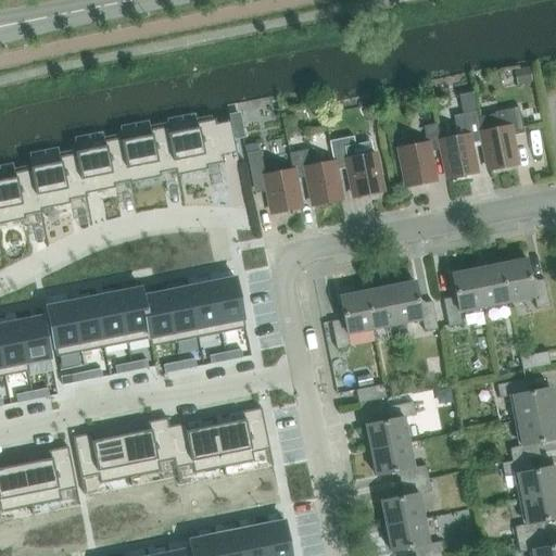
[(513,72),(516,88),(532,84),(528,68),(513,72)]
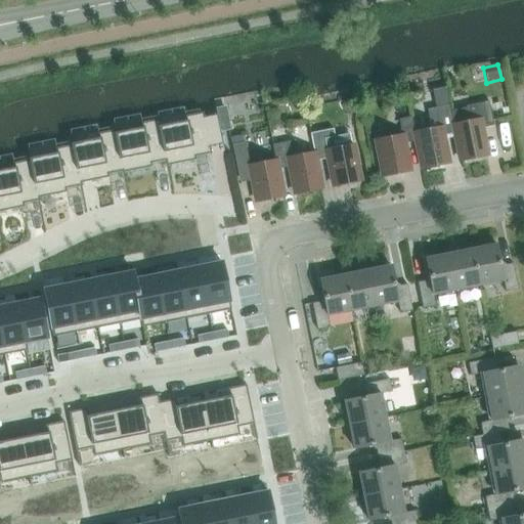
[(454,133),(460,161),(486,156),(480,128),(493,126),(488,101),(465,106),(468,122),(452,125),(454,133)]
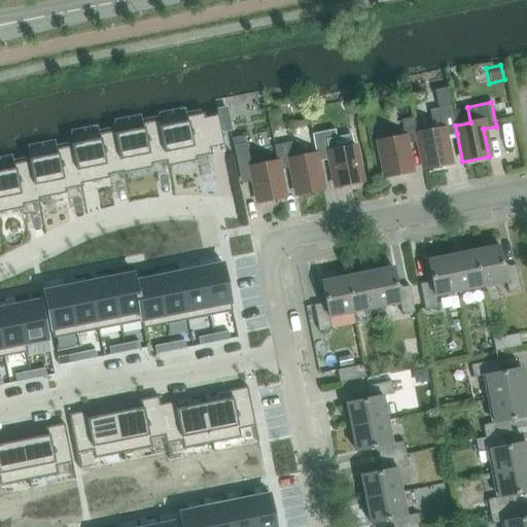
[(457,134),(455,126),(451,106),(438,108),(428,110),(432,130),(417,133),(418,142),(423,170),(450,164),(445,137),(457,134)]
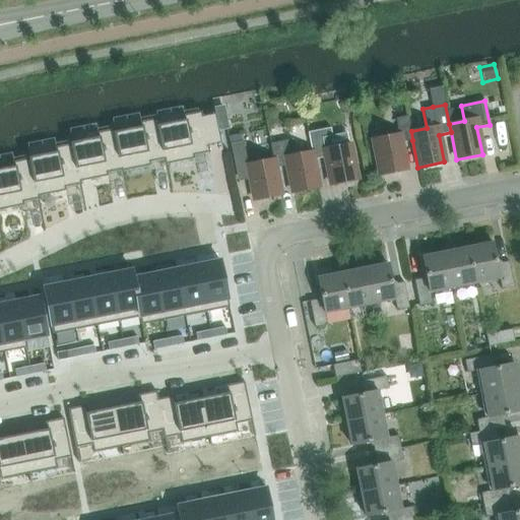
[(157,119),(155,119),(166,165),(193,158),(193,155),(208,152),(206,141),(219,139),(214,114),(202,117),(201,112),(182,116),(183,120),(158,125),(157,119)]
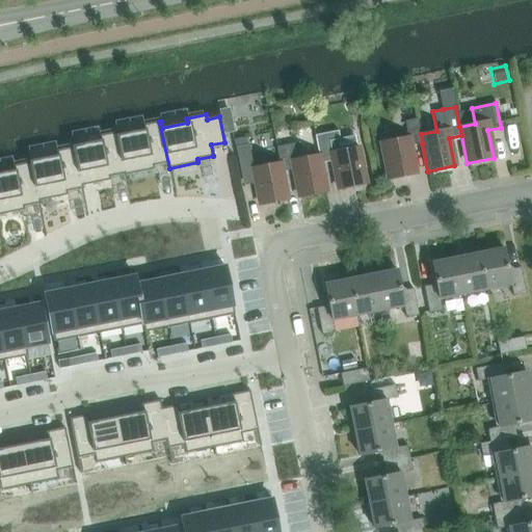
[(422,143),(421,134),(418,118),(404,122),(407,137),(381,142),(389,179),(415,174),(409,145),(422,143)]
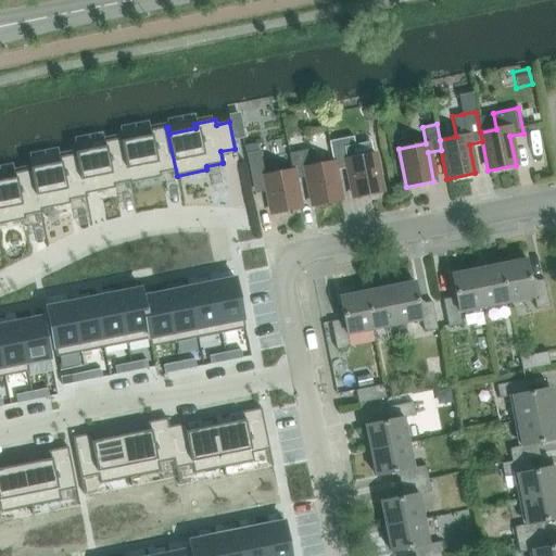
[(122,138),(121,138),(130,184),(161,177),(160,174),(175,171),(176,176),(177,176),(166,127),(149,130),(150,136),(123,141),(122,138)]
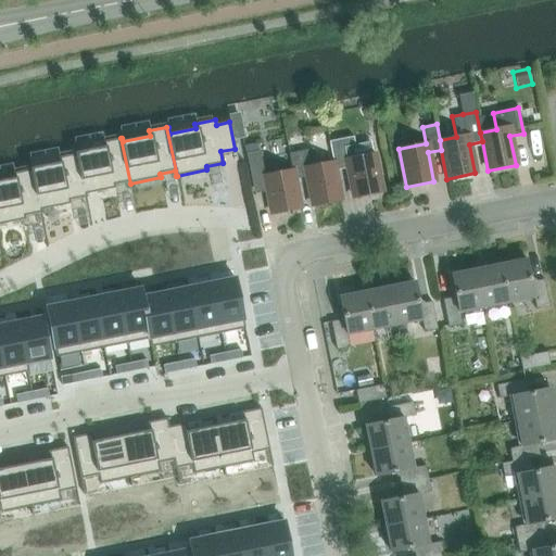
[(333,172),(335,172),(346,168),(353,198),(381,192),(374,154),(356,158),(353,137),(328,141),(332,162),(333,172)]
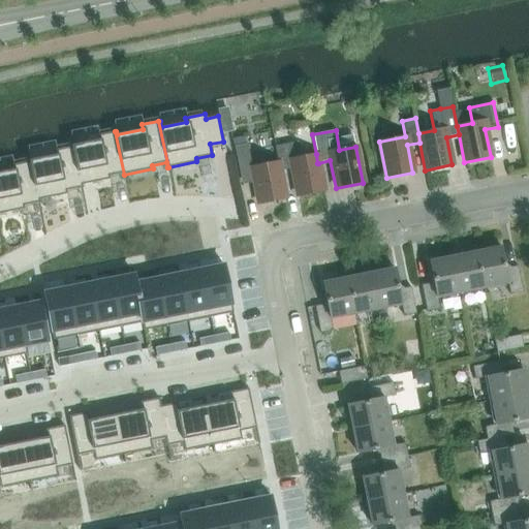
[(98,139),(72,145),(81,188),(82,187),(82,185),(109,179),(109,176),(122,173),(123,175),(124,175),(115,131),(97,135),(98,139)]
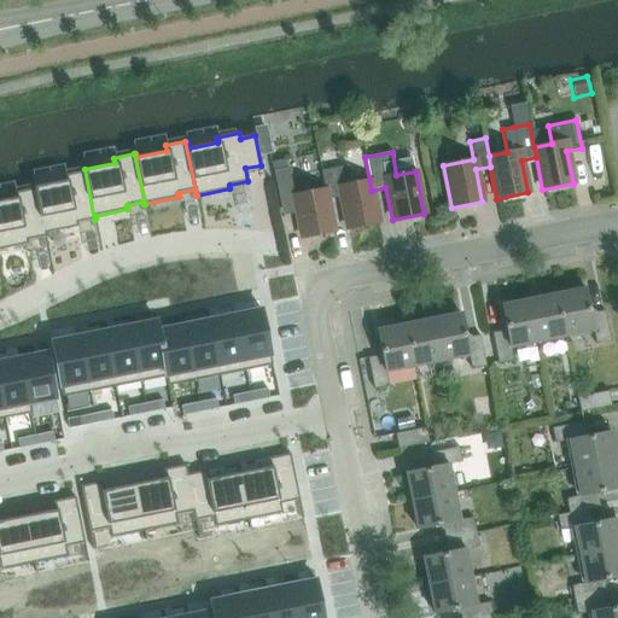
[(285,159),(272,163),(273,170),(286,168),(285,159)]
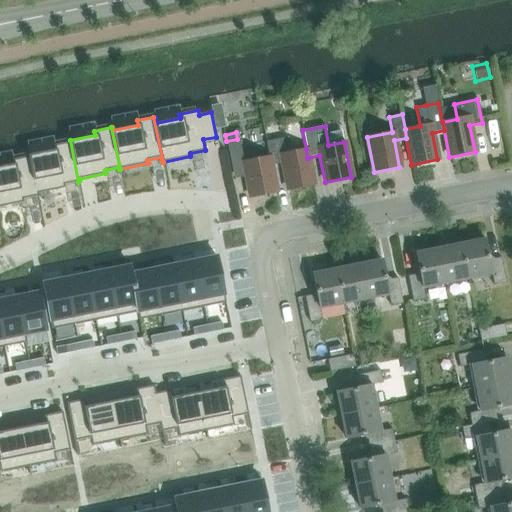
[(308,158),(307,158),(306,149),(291,152),(288,137),(265,142),(268,157),(270,165),(282,163),(287,190),(313,184),(308,158)]
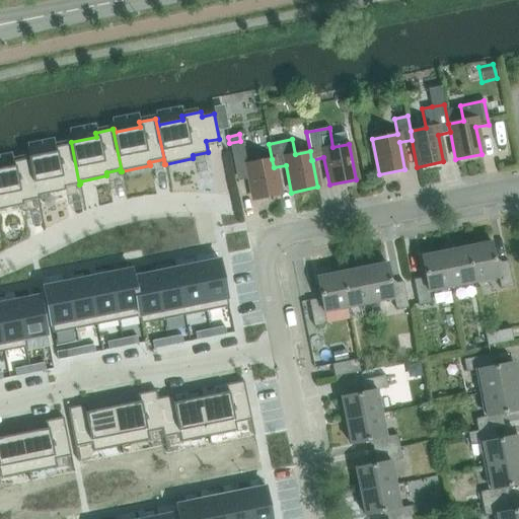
[(272,159),(246,164),(241,141),(240,141),(229,143),(235,175),(247,172),(253,200),(280,195),(274,167),(272,159)]
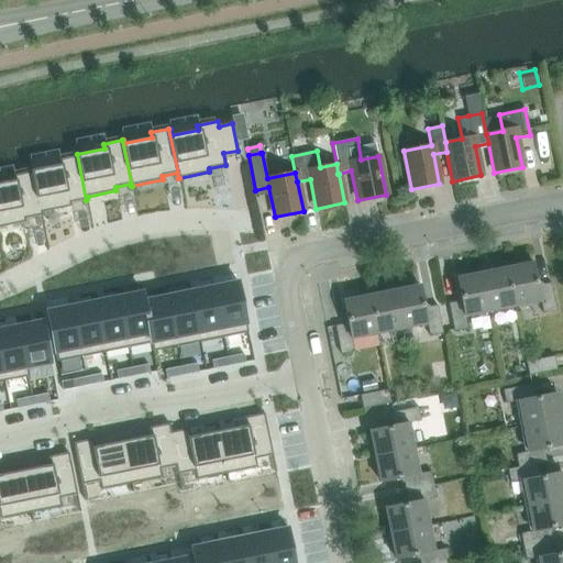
[(59,165),(31,170),(41,216),(42,216),(41,212),(70,207),(69,203),(86,200),(77,154),(76,155),(76,156),(58,159),(59,165)]
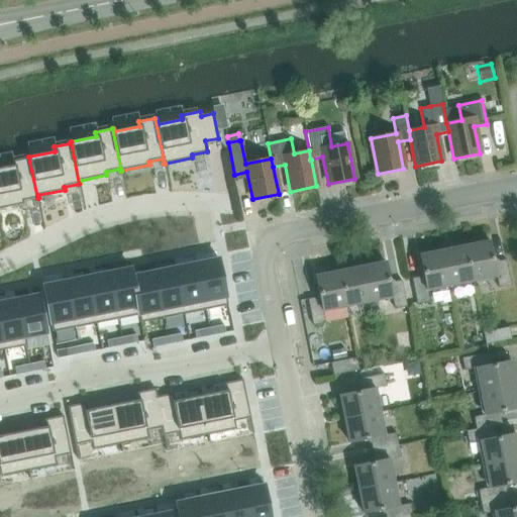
[(13,166),(0,168),(0,208),(23,204),(22,201),(37,198),(28,157),(27,157),(28,158),(12,161),(13,166)]
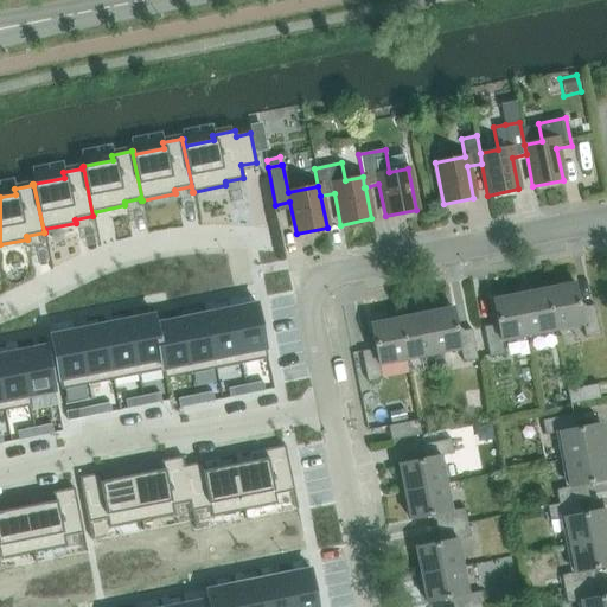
[(599,336),(593,305),(579,307),(574,283),(547,288),(555,331),(582,325),(585,338),(599,336)]
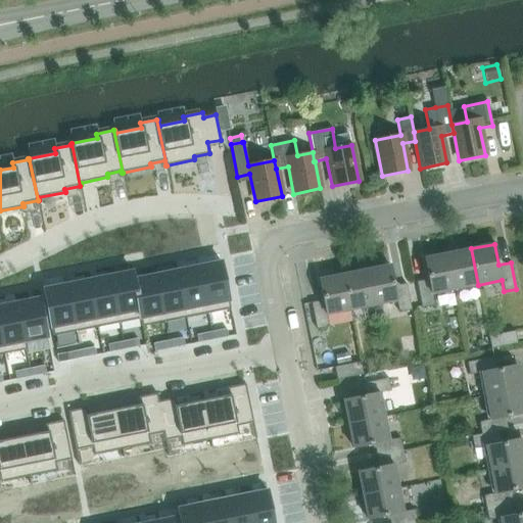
[(478,285),(471,248),(447,253),(455,289),(478,285)]
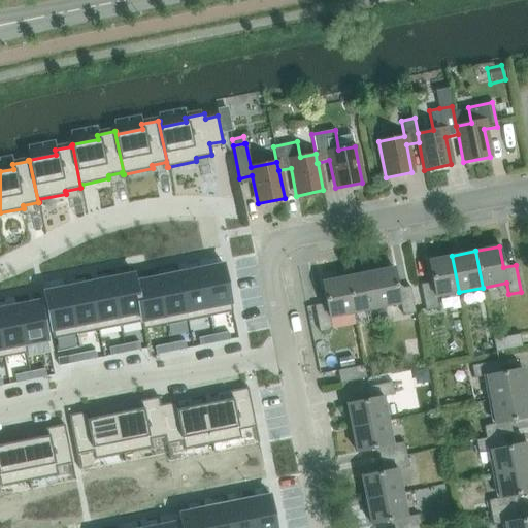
[(459,292),(452,256),(427,261),(432,282),(420,285),(425,310),(437,308),(435,297),(459,292)]
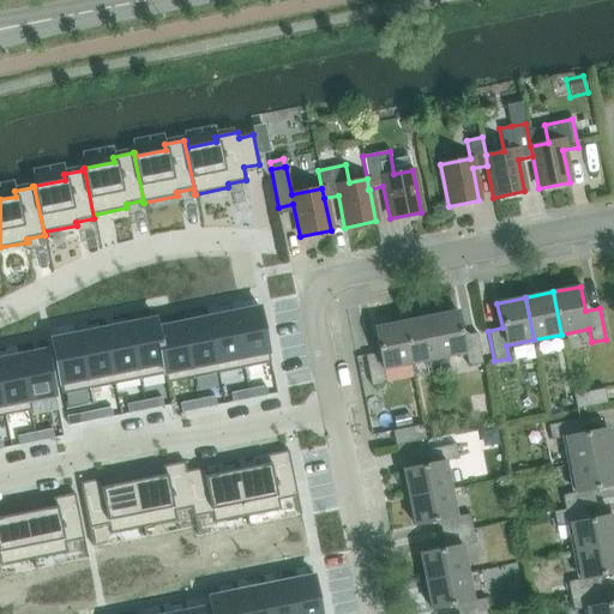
[(259,307),(233,312),(245,368),(270,362),(259,307)]
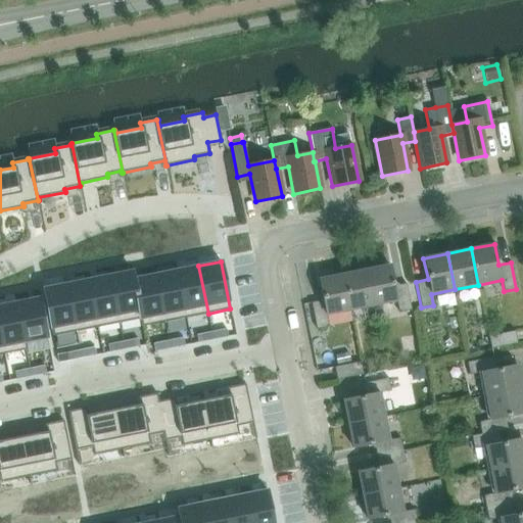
[(389,265),(366,270),(373,305),(396,301),(398,313),(411,310),(406,284),(393,286),(389,265)]
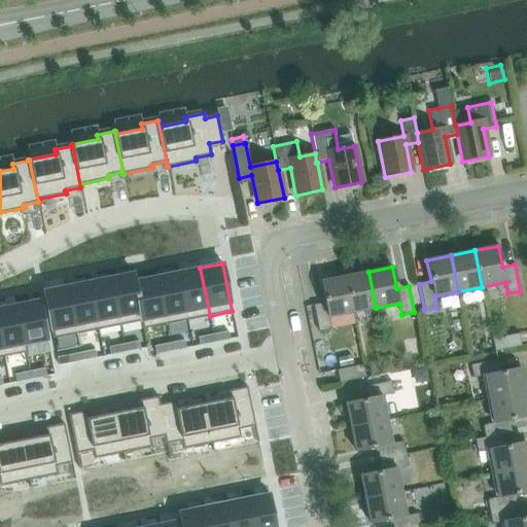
[(200,268),(178,273),(187,320),(210,316),(200,268)]
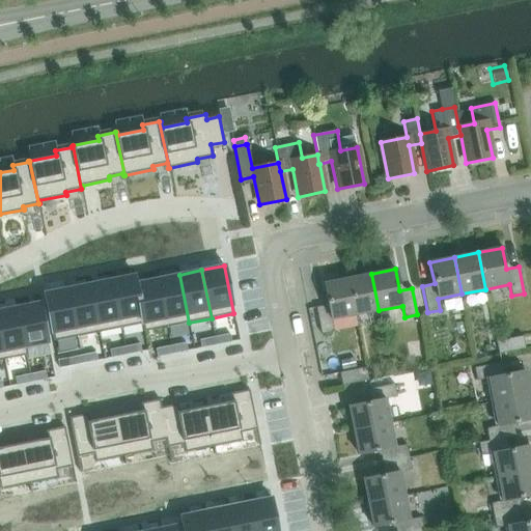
[(379,310),(371,274),(347,279),(355,315),(379,310)]
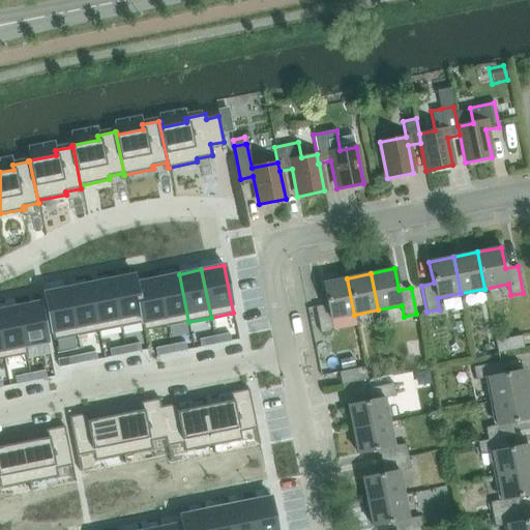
[(134,274),(111,280),(120,327),(142,323),(135,284),(135,283),(134,274)]
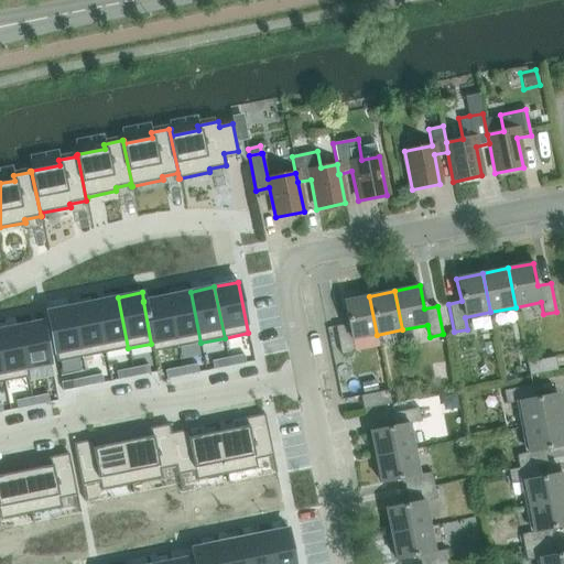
[(191,292),(167,296),(177,347),(201,343),(191,292)]
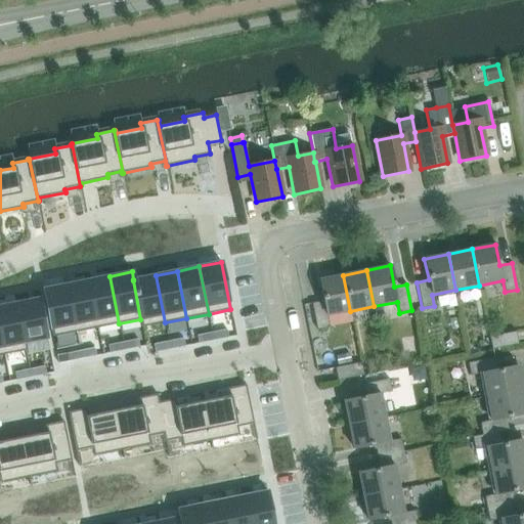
[(133,279),(133,280),(140,319),(141,328),(165,322),(156,275),(133,279)]
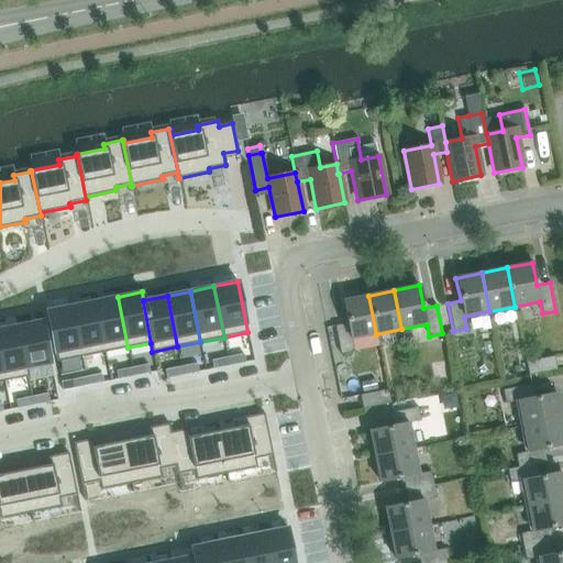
[(376,334),(368,296),(342,300),(348,323),(334,326),(340,354),(353,352),(351,340),(376,334)]
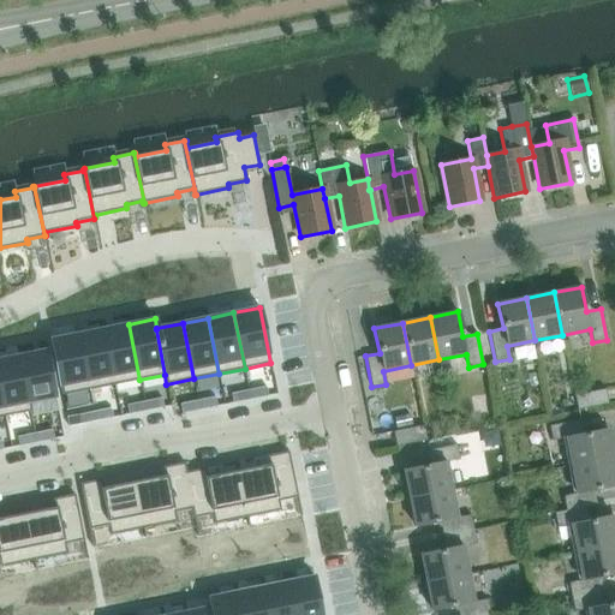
[(129,324),(102,329),(114,384),(139,380),(129,324)]
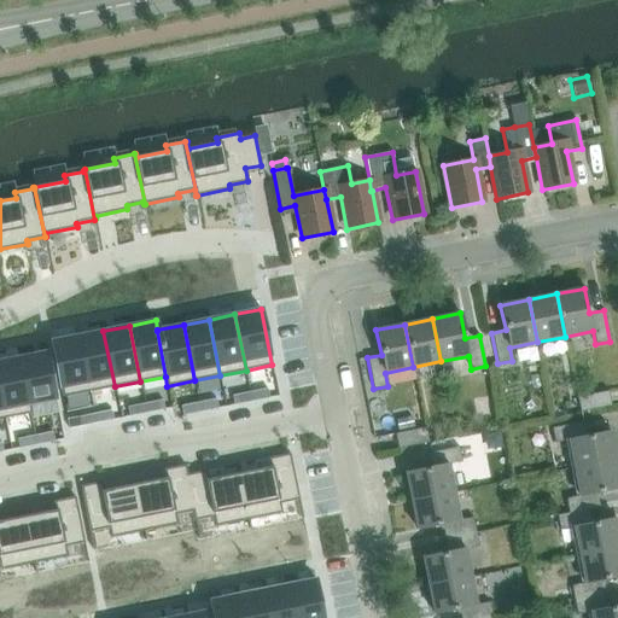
[(103,331),(77,336),(88,392),(115,386),(103,331)]
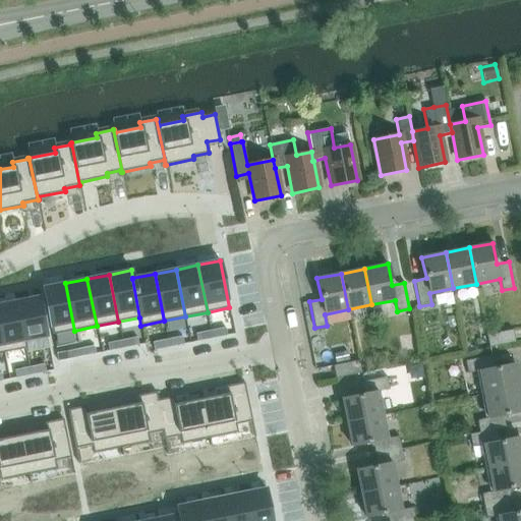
[(65,283),(43,288),(46,300),(52,335),(74,331),(65,283)]
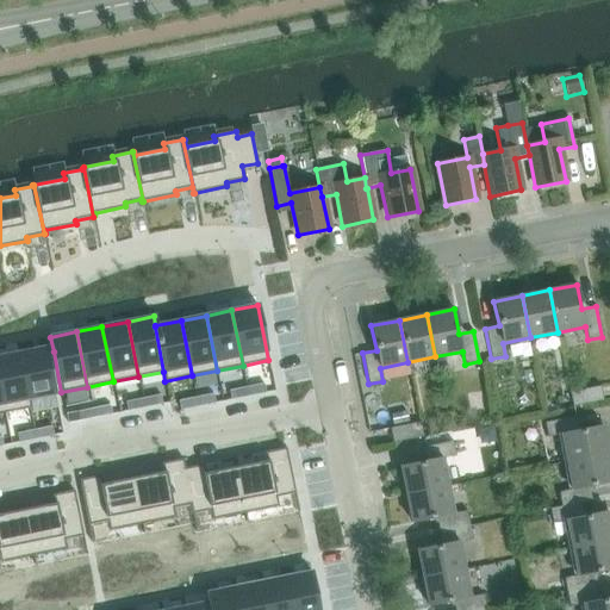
[(45,348),(19,353),(29,399),(29,398),(54,393),(55,393),(45,348)]
